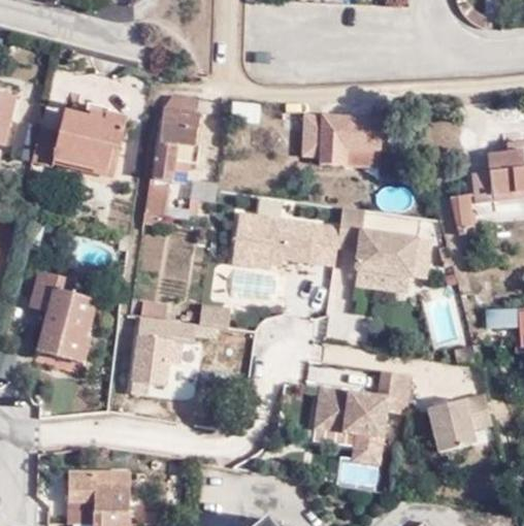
[(459,0),(457,1),(463,12),(467,15),(471,20),(477,23),(483,25),(484,12),(468,3),(466,0),(459,0)]
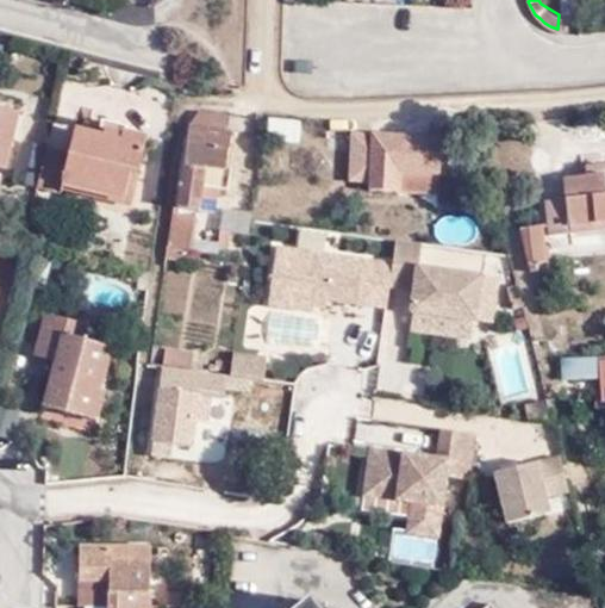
[(194,111),(187,126),(178,208),(197,210),(198,206),(218,208),(219,188),(225,188),(228,168),(223,168),(229,130),(224,130),(225,113),(194,111)]
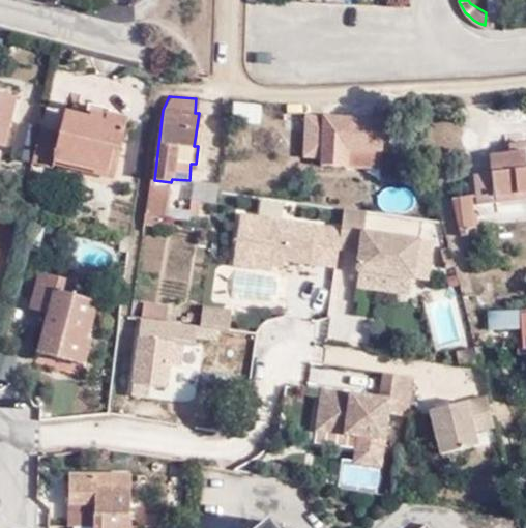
[(230,97),(229,116),(258,119),(259,100),(230,97)]
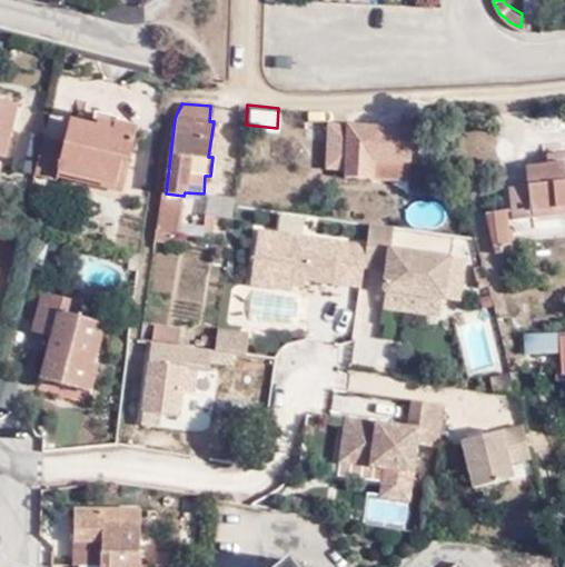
[(0,159),(6,161),(19,110),(0,106),(0,159)]
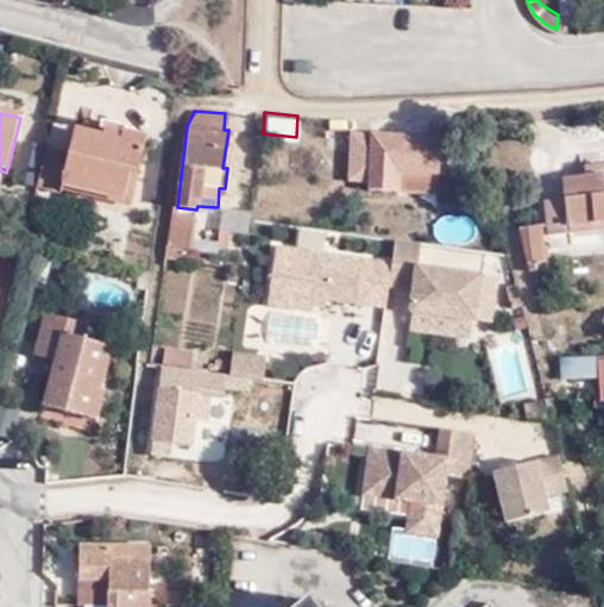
[(104,124),(100,139),(121,145),(124,136),(125,130),(104,124)]
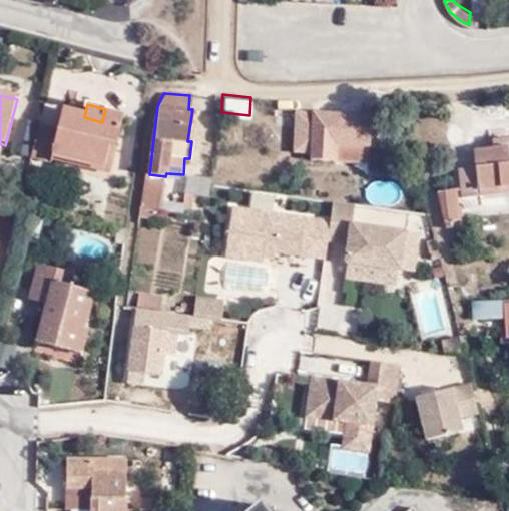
[(368,146),(369,115),(295,110),(293,151),(310,153),(310,159),(334,161),(335,144),(368,146)]
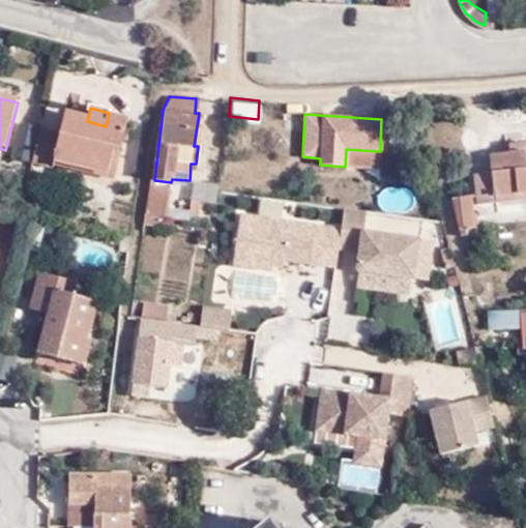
[(53,171),(55,166),(57,159),(109,172),(115,151),(122,153),(130,124),(108,118),(106,126),(87,121),(67,116),(62,137),(39,132),(31,165),(53,171)]
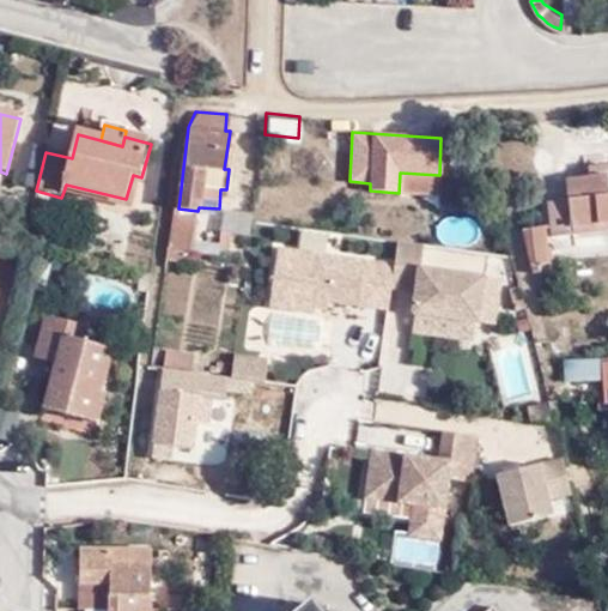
[(17,186),(36,191),(46,152),(25,149),(17,186)]
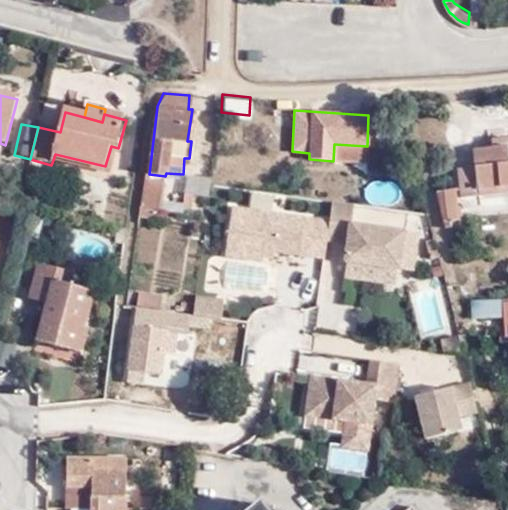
[(367,146),(334,144),(333,161),(367,163),(367,146)]
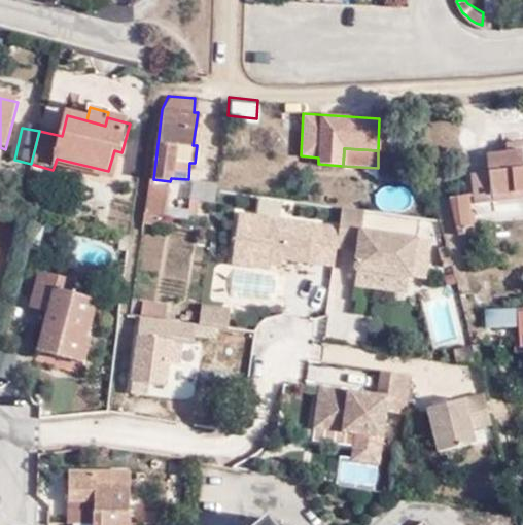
[(115,179),(121,152),(114,150),(108,171),(57,159),(55,165),(115,179)]
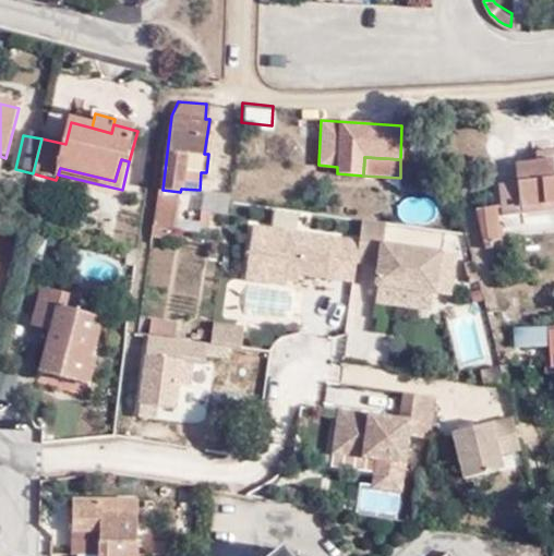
[(553,205),(553,161),(526,164),(528,182),(509,184),(512,216),(534,215),(533,207),(553,205)]
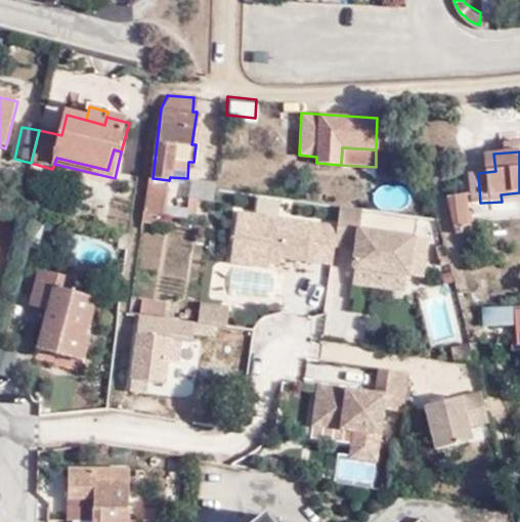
[(154,178),(148,178),(143,213),(160,215),(165,216),(169,180),(154,178)]
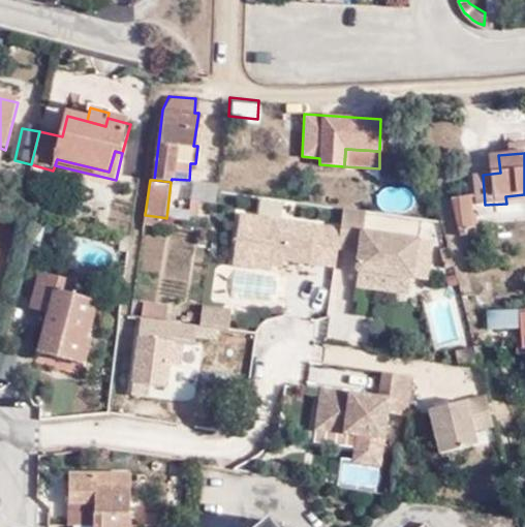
[(483,227),(476,197),(456,203),(464,238),(476,235),(475,229),(483,227)]
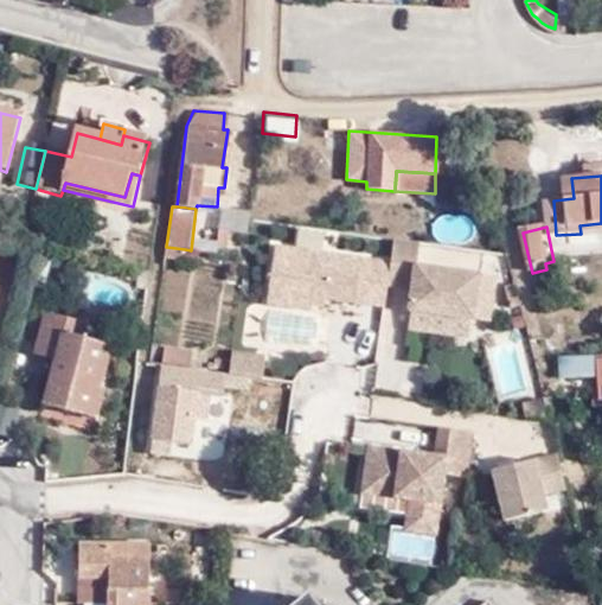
[(267,303),(309,309),(311,295),(383,306),(385,284),(411,287),(408,310),(473,318),(479,274),(415,266),(418,243),(392,240),(389,262),(274,247),(267,303)]
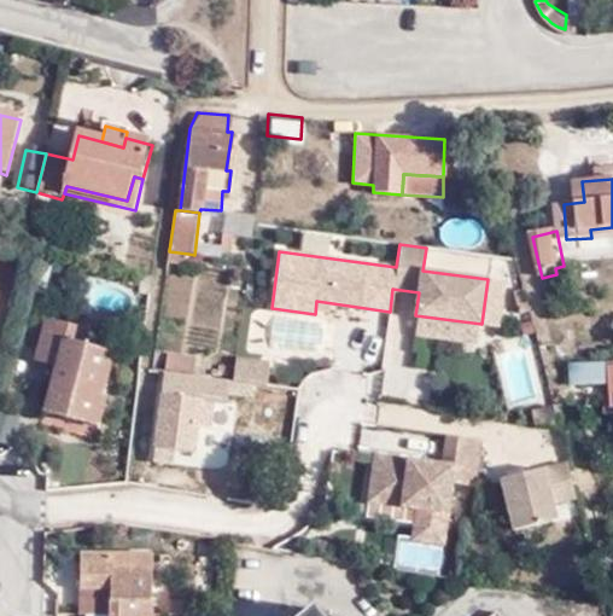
[(188,254),(169,251),(168,262),(186,265),(188,254)]
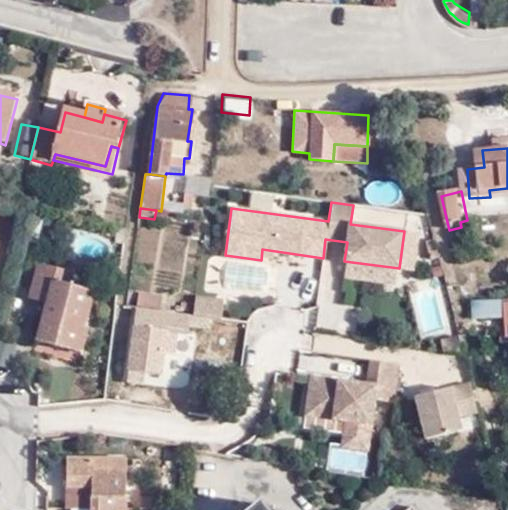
[(36,344),(77,357),(85,333),(79,331),(91,297),(57,285),(60,275),(37,268),(27,301),(48,307),(36,344)]
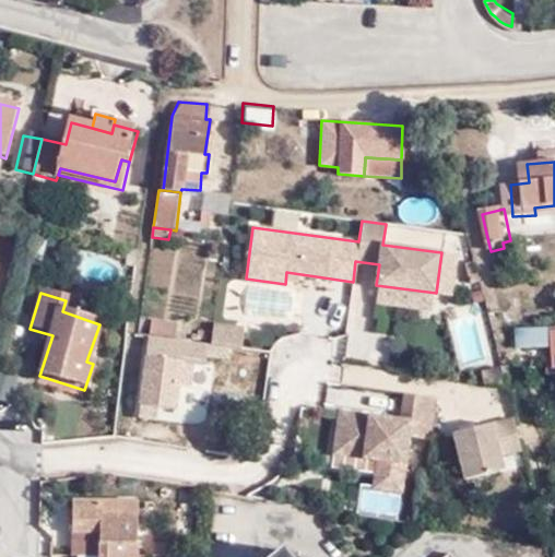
[(149,333),(173,335),(175,321),(151,318),(149,333)]
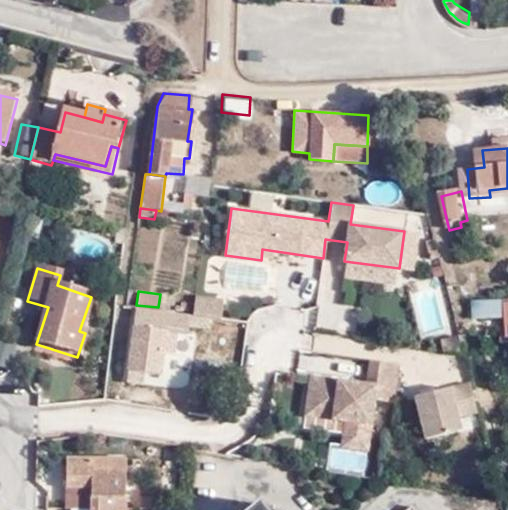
[(220,315),(222,296),(195,292),(192,311),(220,315)]
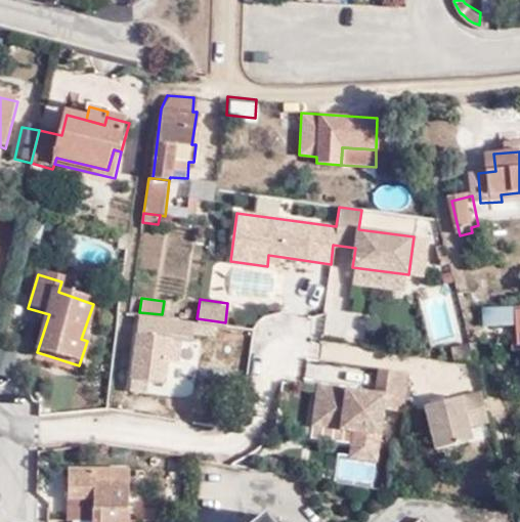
[(511,320),(510,305),(479,307),(480,322),(511,320)]
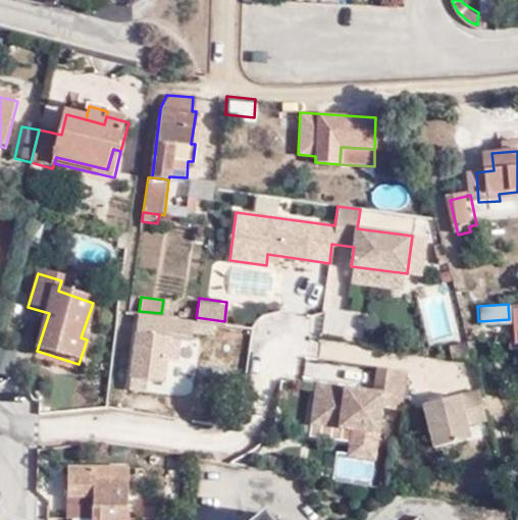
[(211,335),(213,323),(139,314),(128,388),(148,391),(149,379),(163,380),(166,360),(177,361),(180,341),(191,341),(192,333),(211,335)]
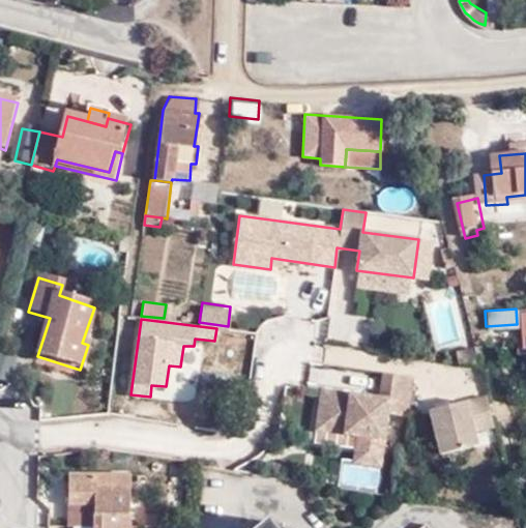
[(477,363),(473,344),(455,348),(457,359),(477,363)]
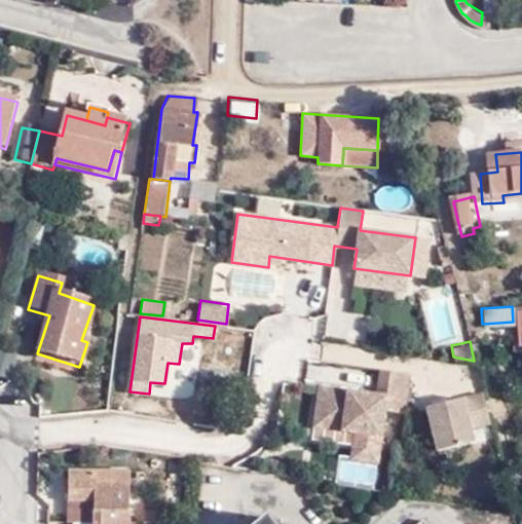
[(395,409),(401,370),(379,367),(375,391),(319,384),(314,414),(342,418),(341,426),(355,428),(352,444),(377,447),(383,407),(395,409)]
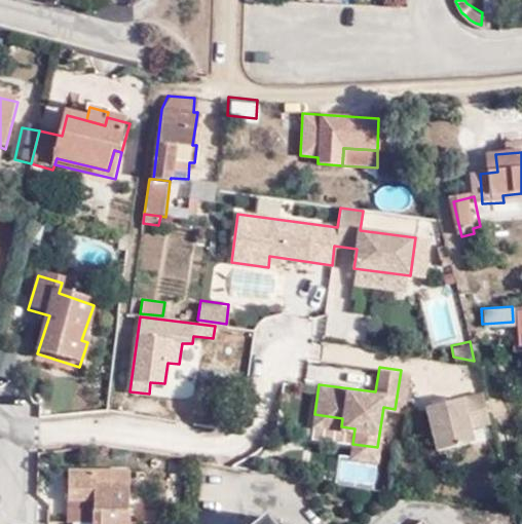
[(404,410),(410,371),(401,370),(395,409),(404,410)]
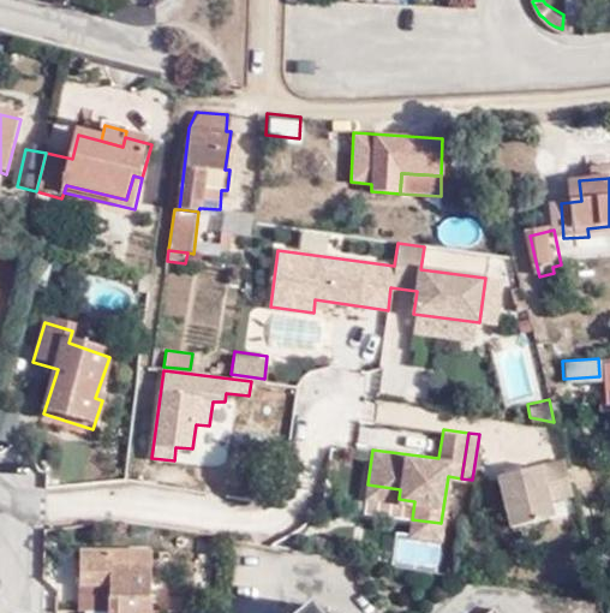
[(572,489),(563,457),(497,472),(510,524),(552,513),(548,497),(572,489)]
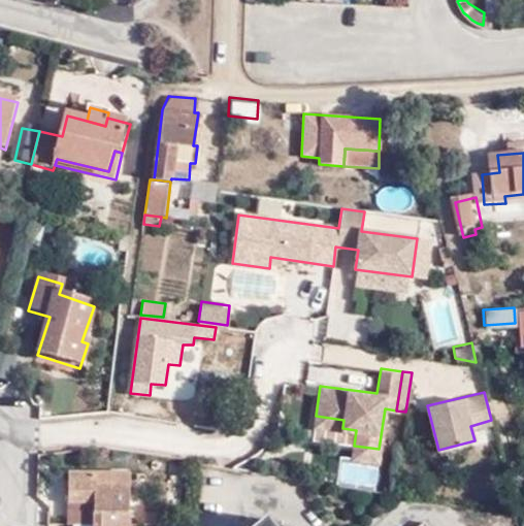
[(342,428),(344,420),(316,416),(315,424),(342,428)]
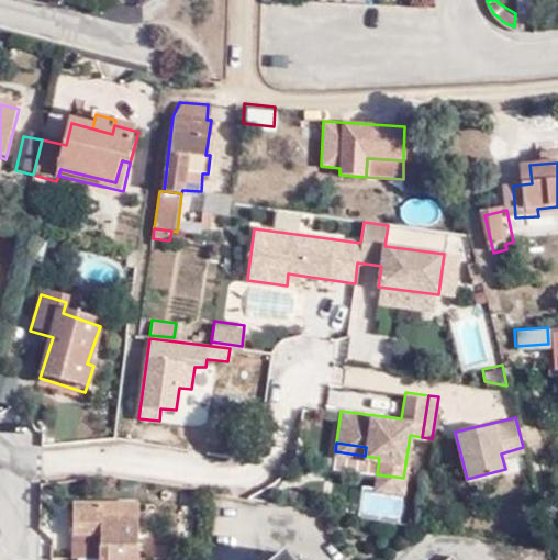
[(402,490),(403,478),(377,474),(375,486),(402,490)]
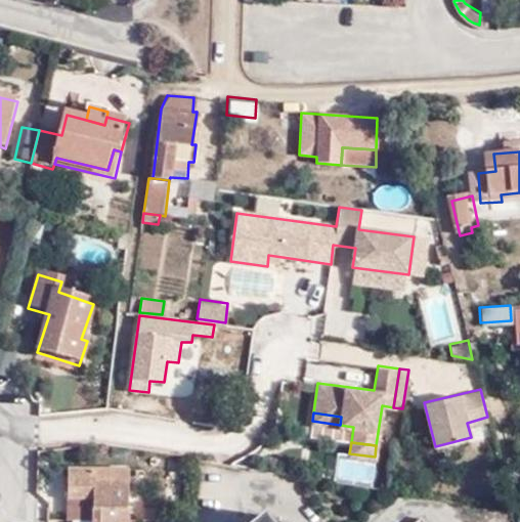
[(89,499),(88,521),(107,521),(123,521),(125,471),(63,469),(62,497),(89,499)]
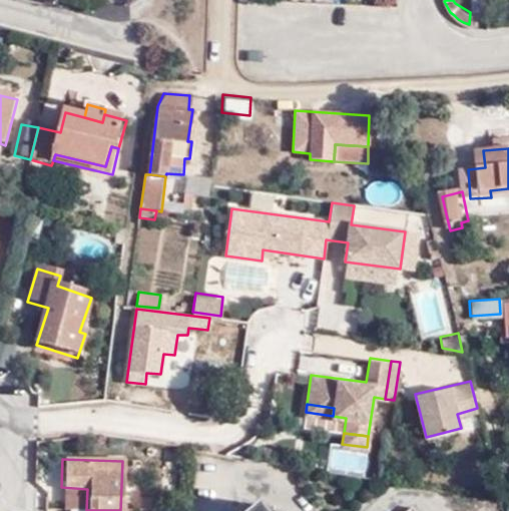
[(65,510),(86,510),(87,489),(61,487),(60,510),(65,510)]
